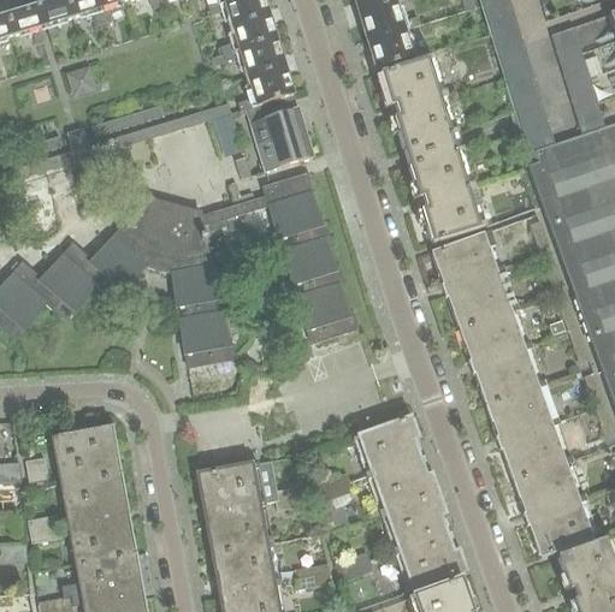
[(0,0),(12,36),(34,30),(35,35),(33,36),(36,46),(45,43),(31,0),(0,0)]
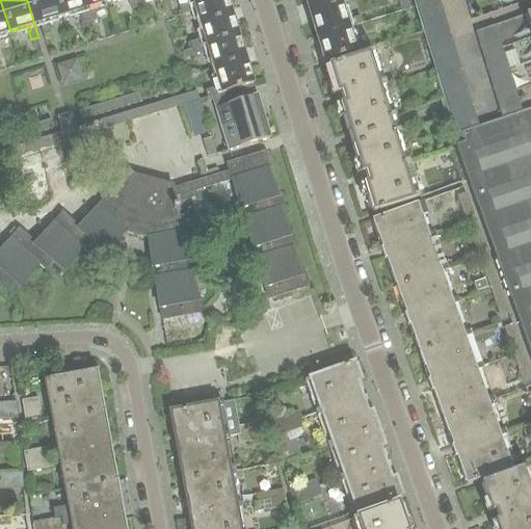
[(0,34),(10,31),(0,0),(0,34)]
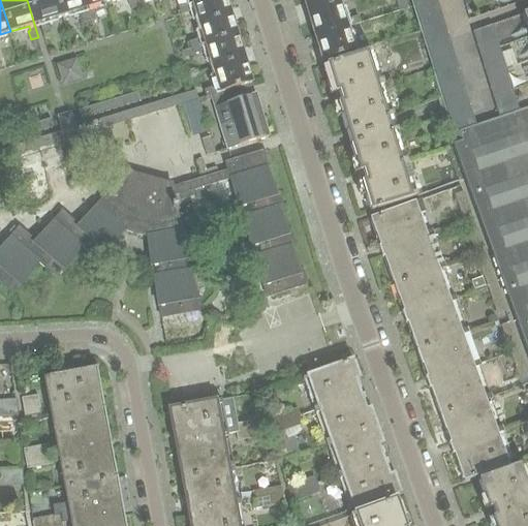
[(45,21),(70,13),(66,0),(33,0),(44,35),(52,33),(49,24),(47,25),(45,21)]
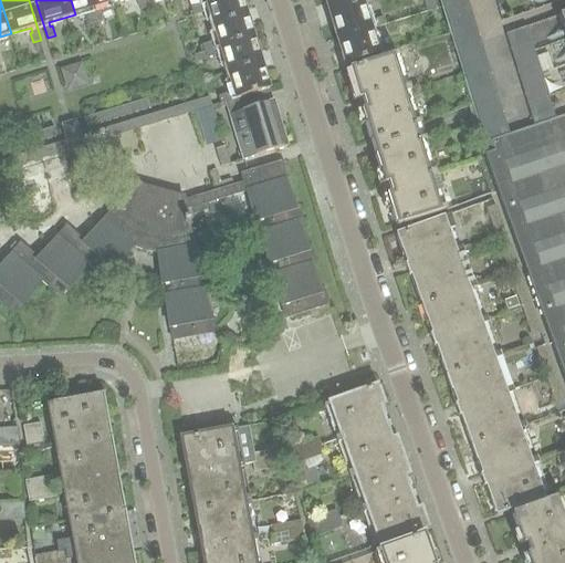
[(71,0),(75,14),(90,9),(91,14),(90,14),(92,23),(107,19),(104,10),(102,11),(101,6),(98,0),(71,0)]
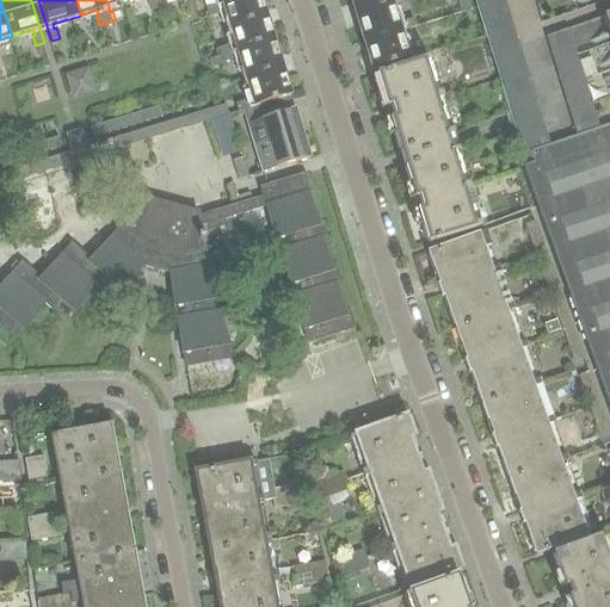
[(151,0),(154,10),(170,5),(168,0),(151,0)]
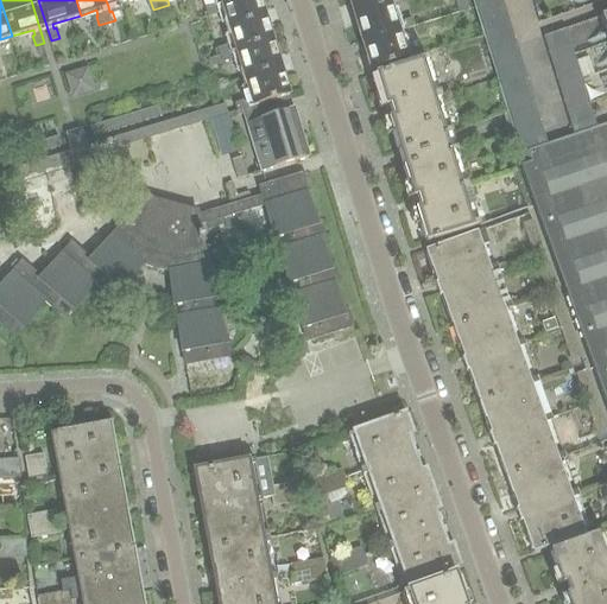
[(290,95),(260,0),(217,0),(219,4),(206,8),(208,16),(221,12),(232,45),(227,46),(227,44),(217,48),(223,64),(232,62),(232,59),(235,58),(247,100),(244,101),(244,99),(234,101),(236,110),(290,95)]
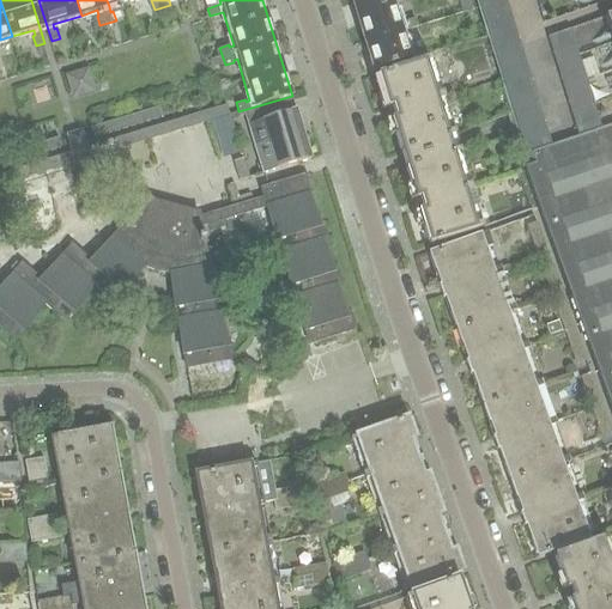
[(353,0),(375,69),(387,65),(428,53),(426,47),(417,49),(417,50),(412,53),(405,29),(419,24),(418,18),(408,22),(408,23),(404,24),(395,0),(353,0)]
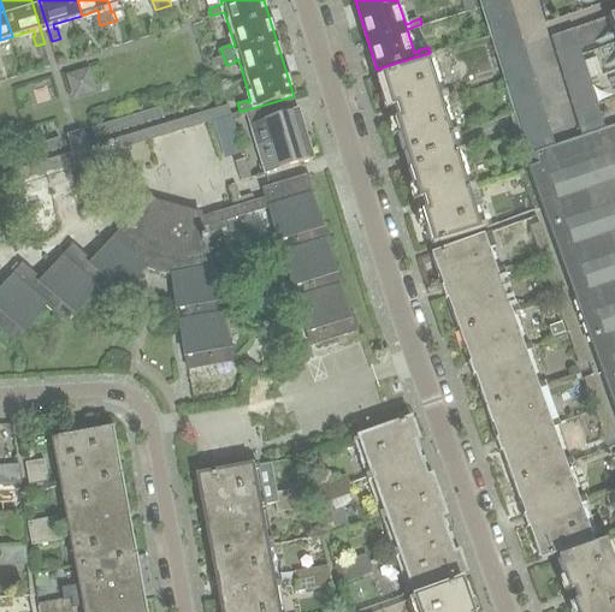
[(477,9),(473,0),(461,0),(465,12),(477,9)]
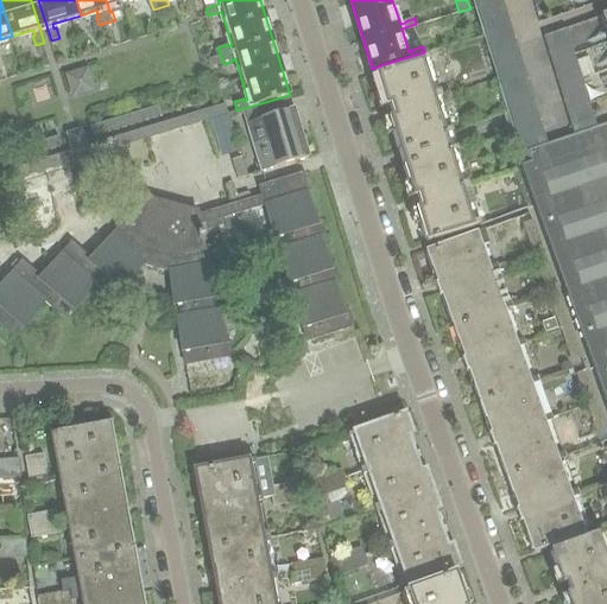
[(470,0),(474,14),(500,6),(498,0),(470,0)]
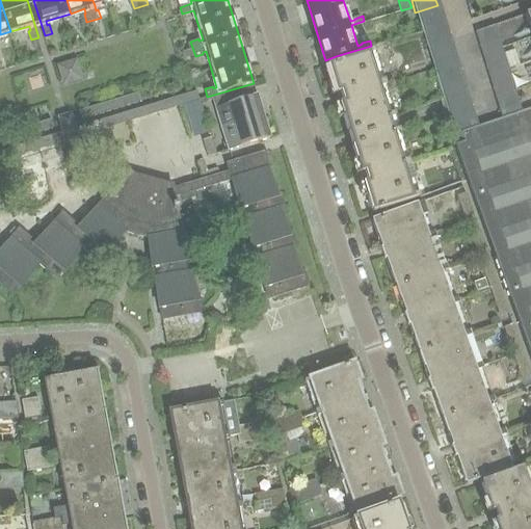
[(415,12),(419,25),(442,18),(437,5),(415,12)]
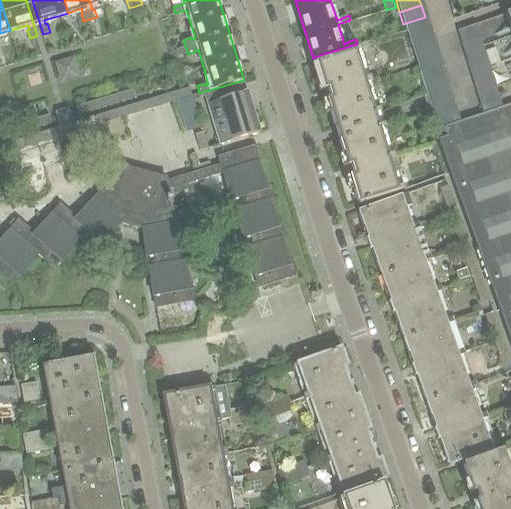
[(458,30),(411,44),(437,128),(510,102),(510,10),(505,13),(477,24),(458,30)]
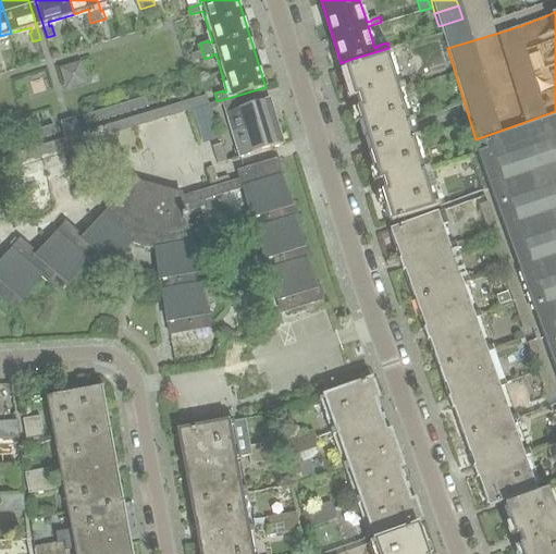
[(439,26),(442,38),(467,31),(462,19),(439,26)]
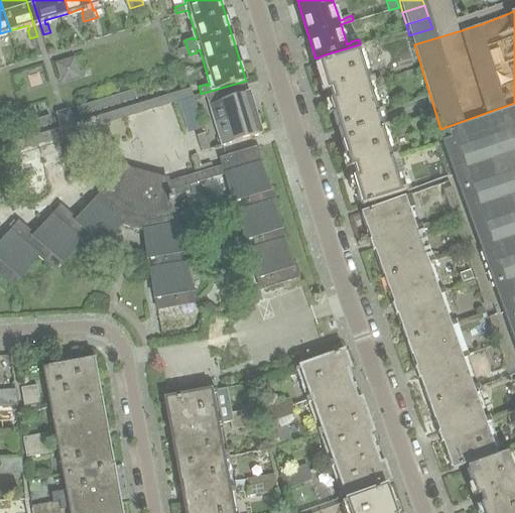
[(409,35),(413,47),(435,40),(432,28),(409,35)]
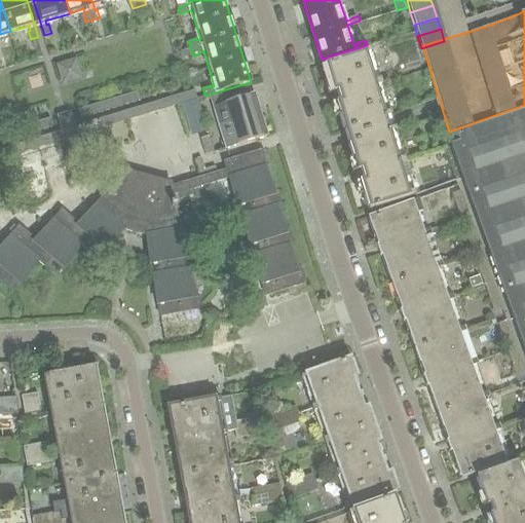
[(325,63),(347,135),(394,120),(372,47),(334,60),(325,63)]
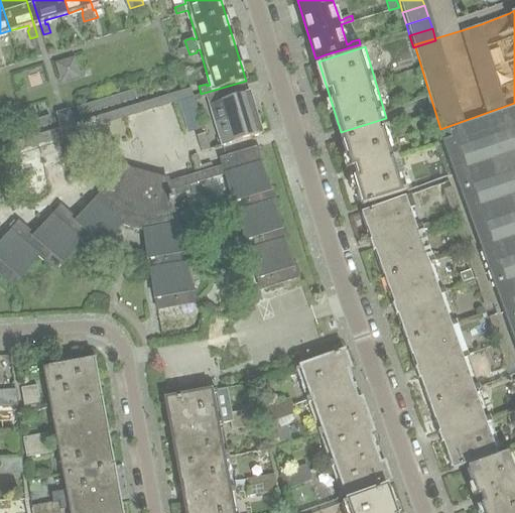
[(76,53),(56,58),(60,77),(81,72),(76,53)]
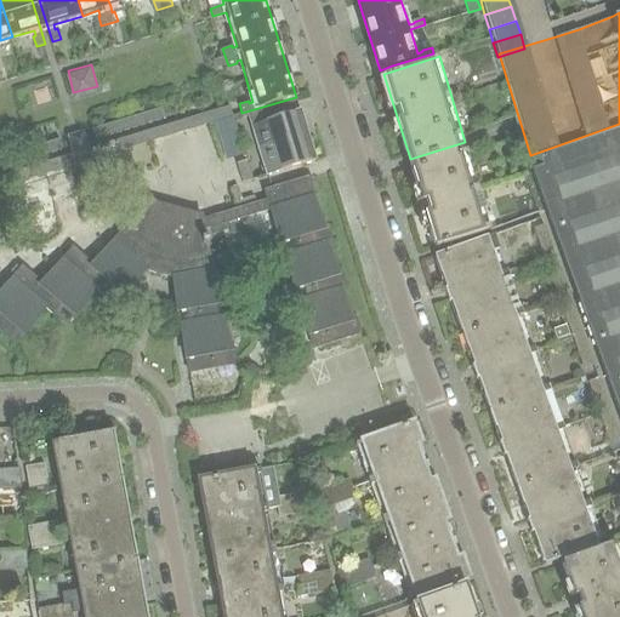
[(296,97),(242,113),(243,113),(250,110),(269,175),(316,160),(296,97)]
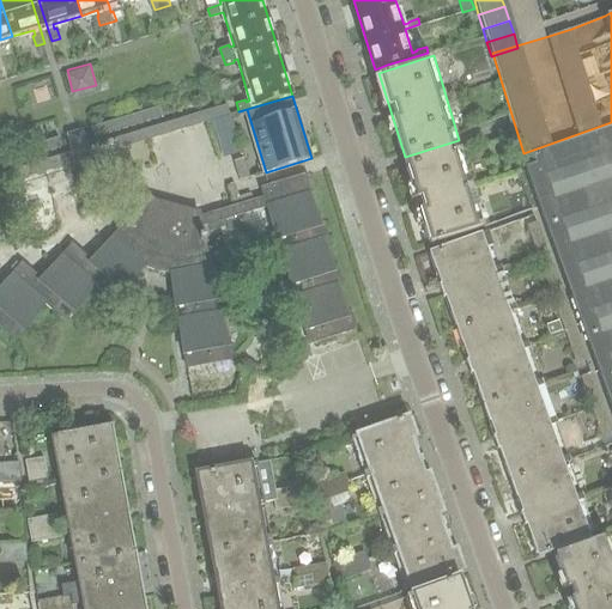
[(228,113),(225,103),(89,145),(91,154),(228,113)]
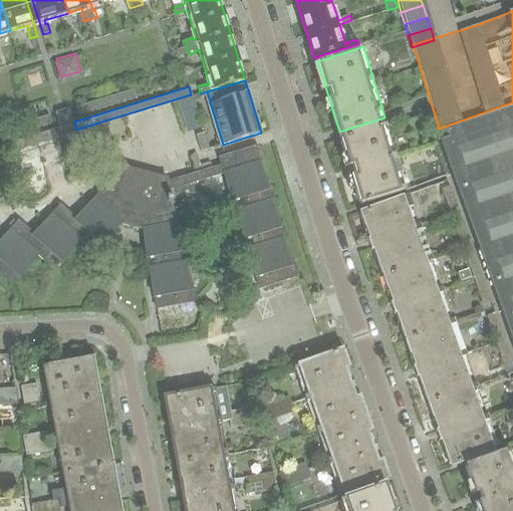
[(77,113),(136,96),(134,88),(75,104),(77,113)]
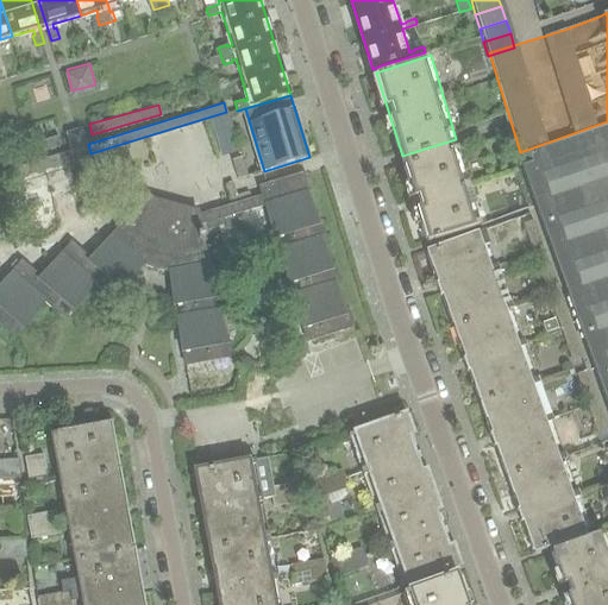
[(607,121),(545,144),(520,152),(607,399),(607,121)]
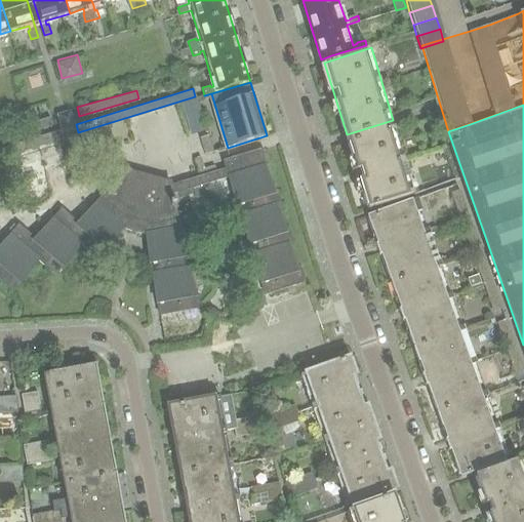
[(76,132),(70,109),(55,113),(63,136),(76,132)]
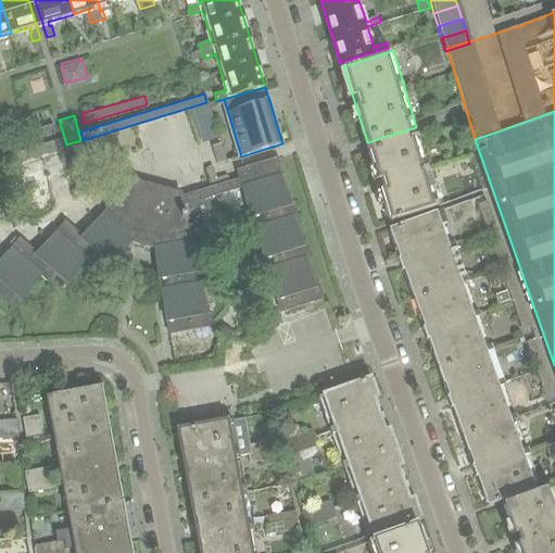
[(55,133),(53,123),(24,132),(26,141),(55,133)]
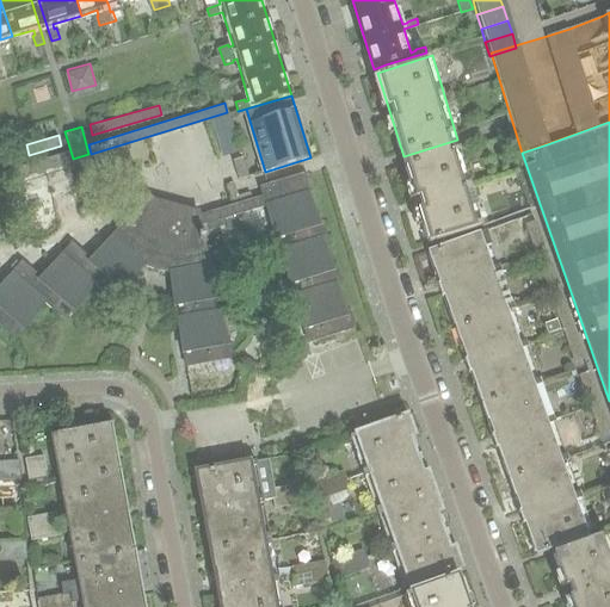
[(404,156),(430,241),(484,224),(457,140),(404,156)]
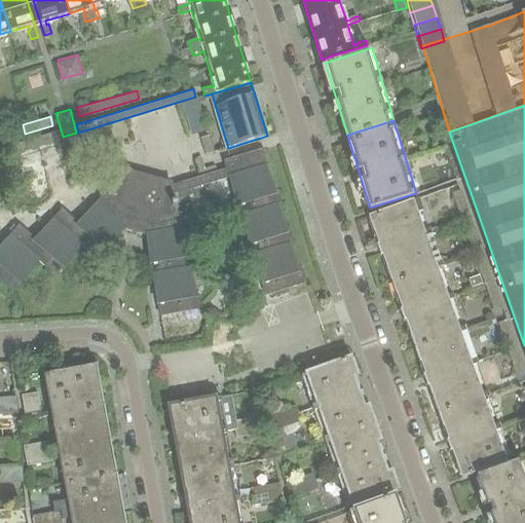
[(0,156),(59,139),(57,131),(0,148),(0,156)]
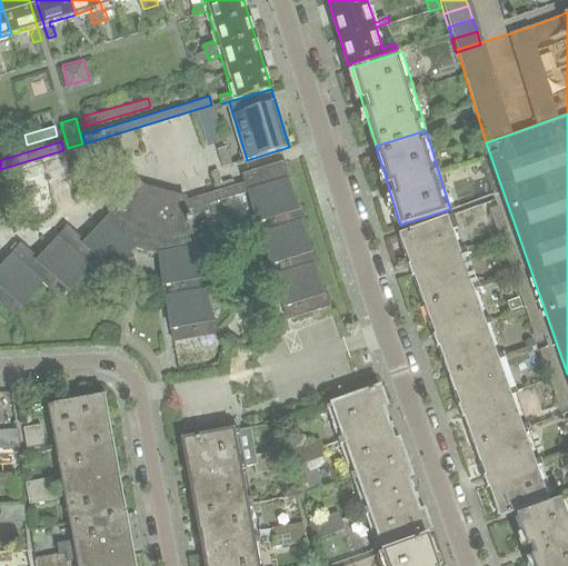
[(230,162),(226,146),(217,148),(222,166),(230,162)]
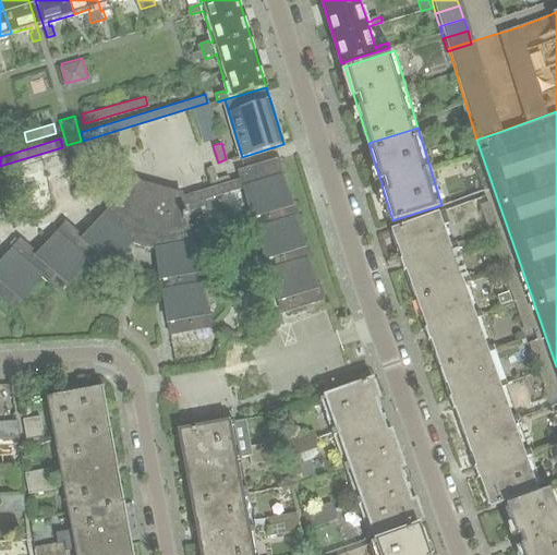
[(158,249),(171,334),(209,326),(209,325),(214,322),(212,308),(206,306),(203,282),(207,280),(206,267),(201,265),(198,253),(193,218),(190,218),(190,201),(245,184),(285,312),(322,300),(322,298),(326,294),(322,285),(317,285),(309,258),(313,254),(310,243),(304,243),(295,216),(300,213),(297,202),(291,201),(283,176),(288,172),(283,159),(278,160),(278,157),(271,160),(241,170),(243,178),(190,194),(189,190),(181,191),(174,190),(176,188),(150,180),(149,183),(138,180),(118,206),(114,203),(87,237),(69,221),(39,255),(21,240),(0,264),(0,296),(14,309),(24,297),(23,297),(41,276),(61,290),(71,279),(70,279),(87,258),(108,274),(117,263),(134,241),(158,249)]
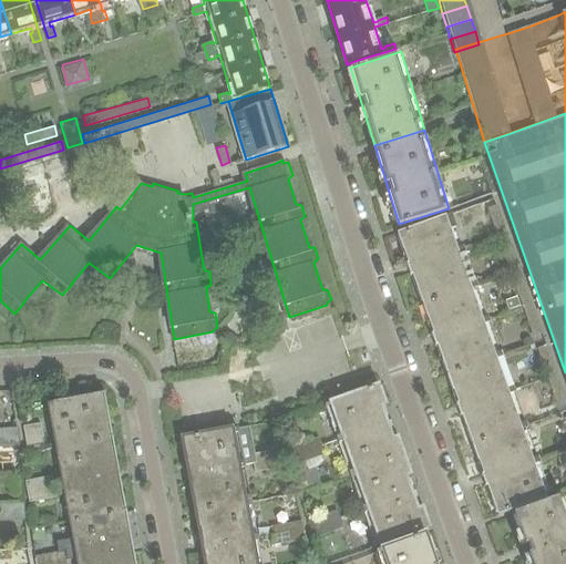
[(217,188),(234,184),(233,177),(222,181),(217,167),(212,170),(217,188)]
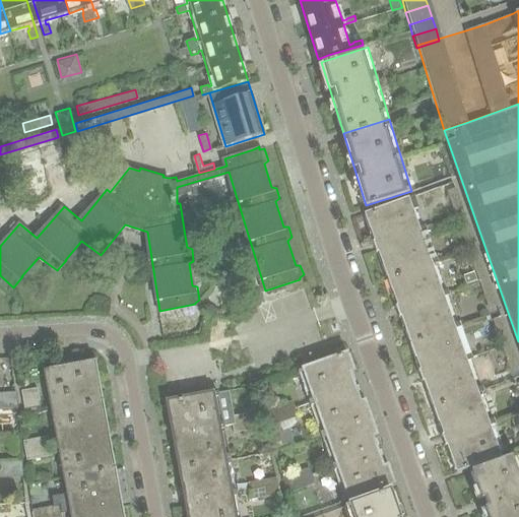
[(194,186),(196,194),(203,192),(200,184),(194,186)]
